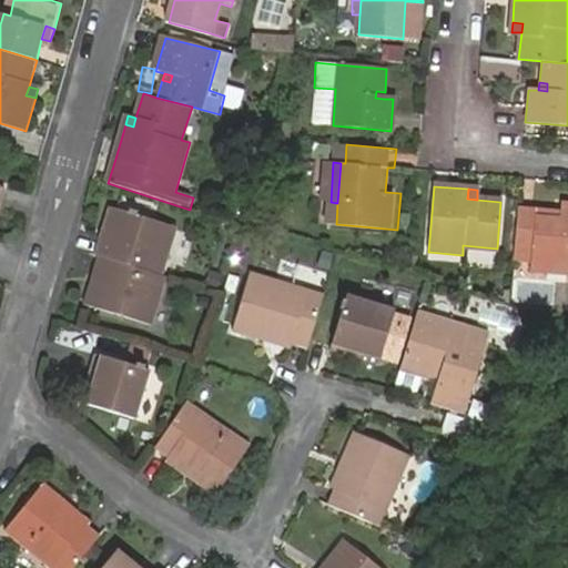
[(567,203),(513,200),(508,261),(529,263),(528,273),(567,276),(567,203)]
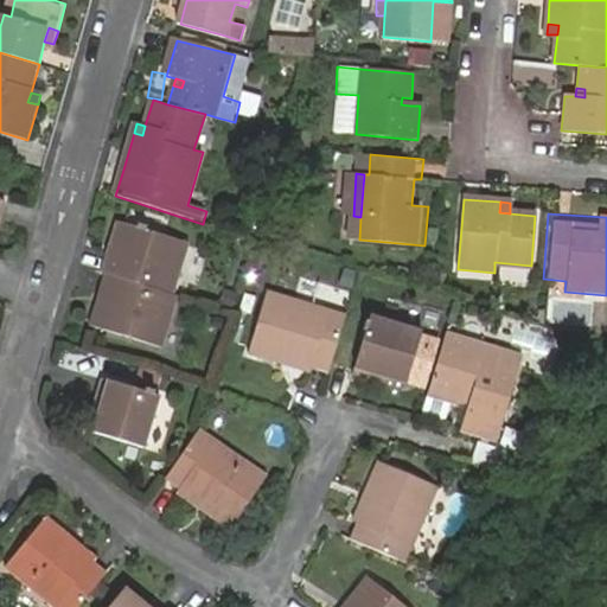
[(109,273),(115,275),(177,294),(192,241),(119,218),(112,244),(116,247),(109,273)]
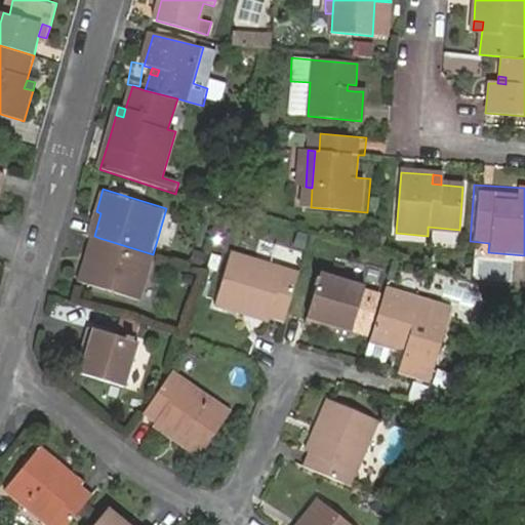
[(144,298),(157,255),(153,254),(99,238),(94,258),(88,256),(81,280),(144,298)]
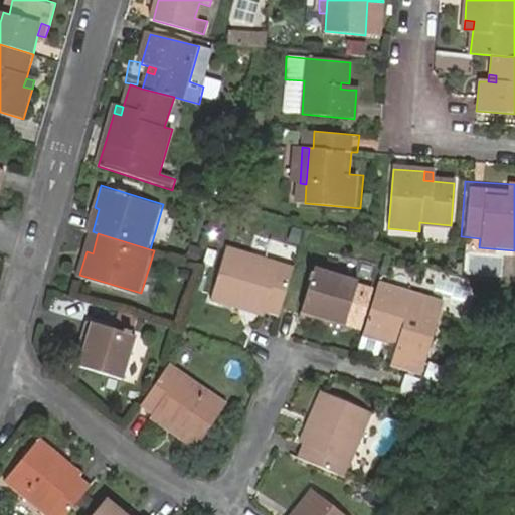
[(263,308),(280,313),(295,265),(226,242),(208,298),(240,308),(241,302),(263,308)]
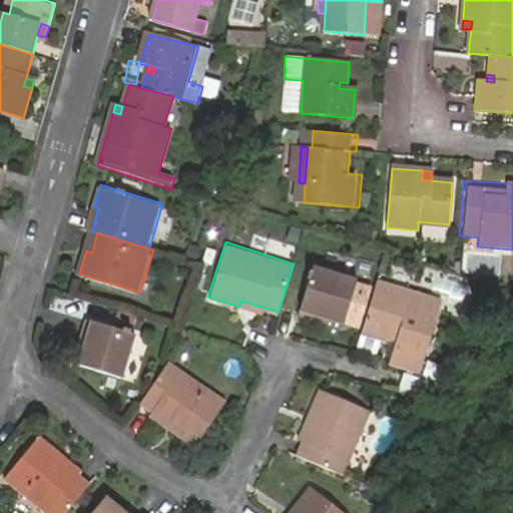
[(315,310),(329,314),(345,319),(359,275),(314,262),(299,312),(313,316),(315,310)]
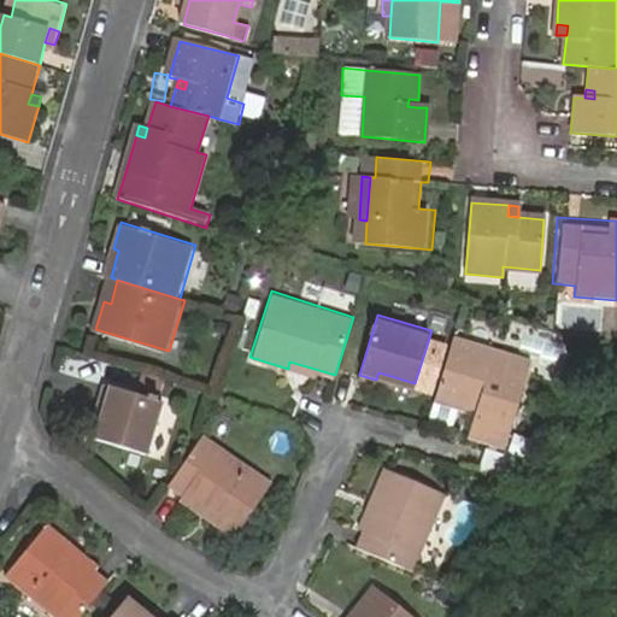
[(487,359),(489,348),(454,339),(452,348),(487,359)]
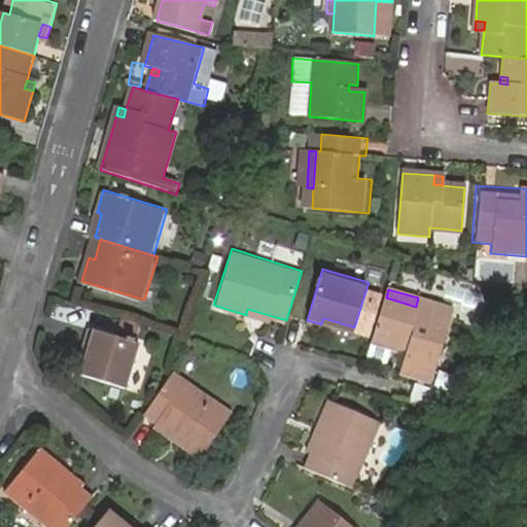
[(386,297),(371,344),(405,354),(398,374),(428,384),(452,309),(418,297),(416,307),(386,297)]
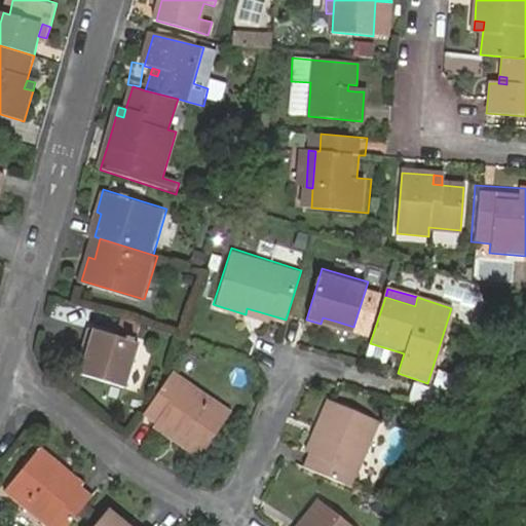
[(266,322),(268,314),(247,308),(246,314),(266,322)]
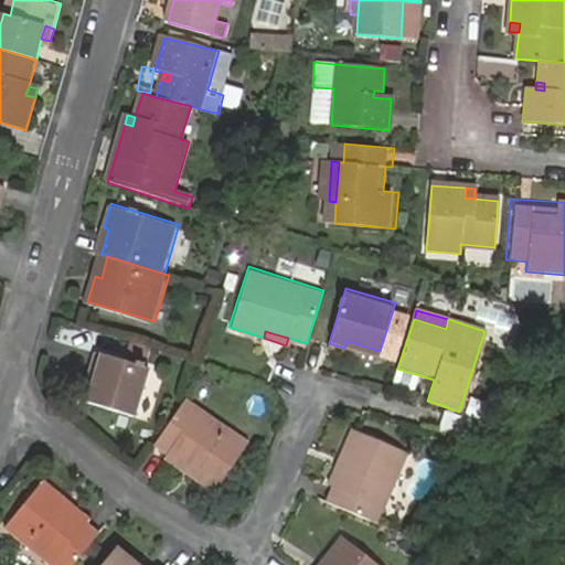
[(360,353),(362,345),(347,341),(344,348),(360,353)]
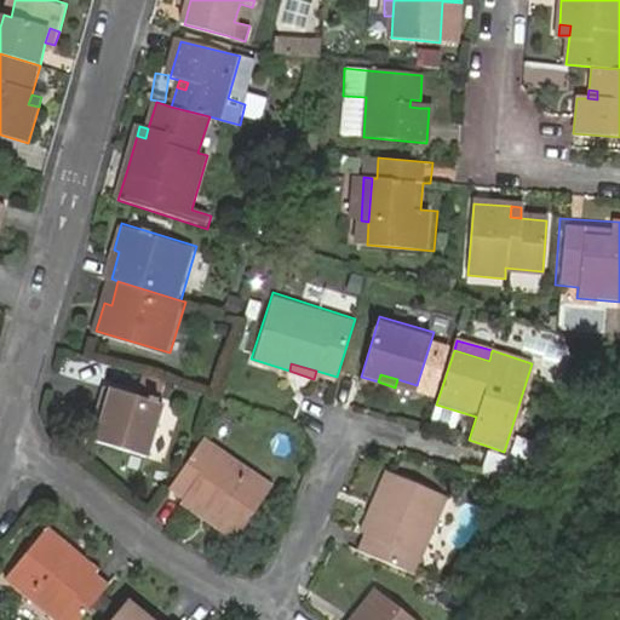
[(107,406),(102,424),(96,442),(150,459),(167,405),(105,385),(101,403),(107,406)]
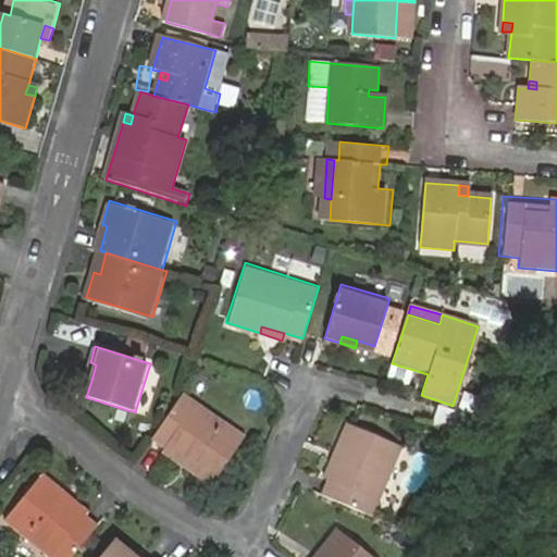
[(86,379),(91,381),(96,364),(90,362),(86,379)]
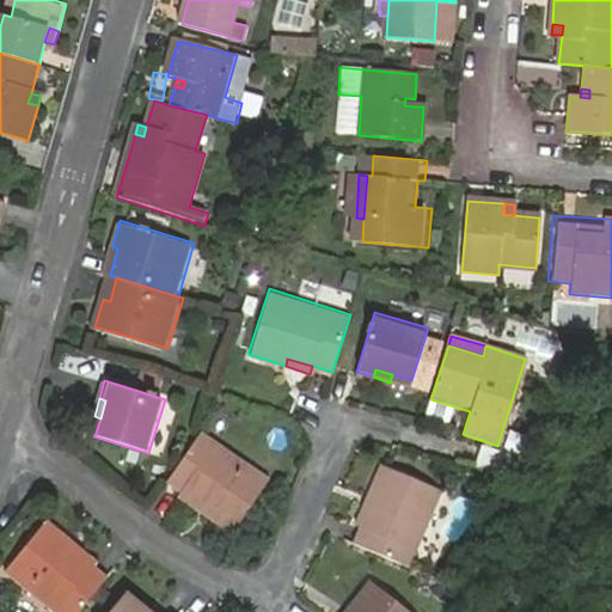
[(270,479),(202,430),(167,481),(184,493),(207,508),(203,515),(231,534),(270,479)]
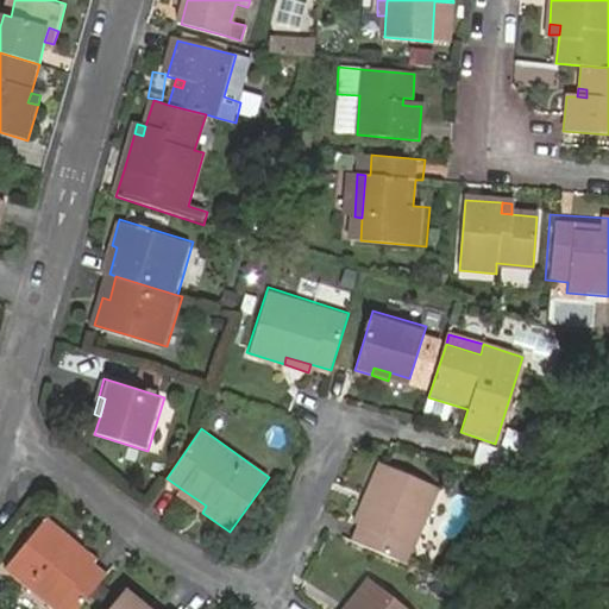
[(353,541),(408,564),(441,489),(378,462),(363,494),(371,498),(359,525),(353,541)]
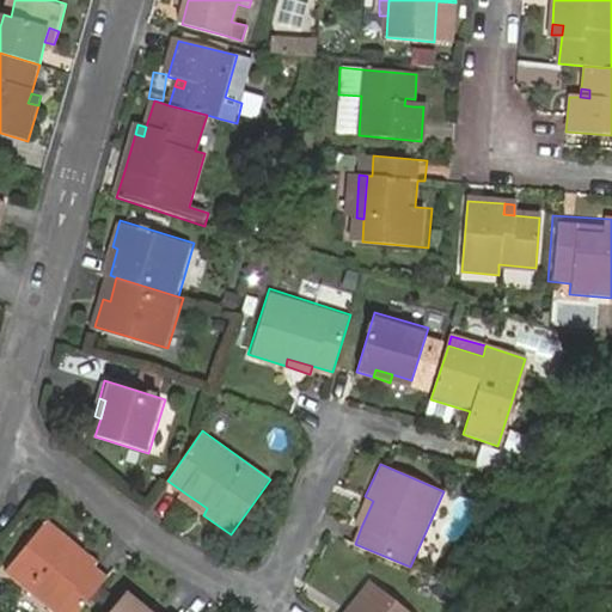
[(179,499),(203,515),(207,508),(184,493),(179,499)]
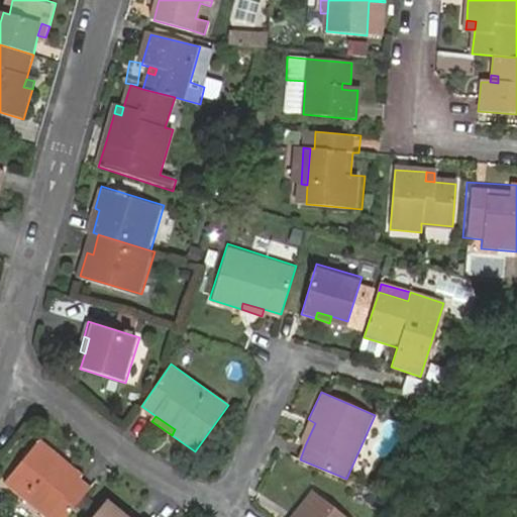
[(315,423),(308,419),(299,442),(305,445),(315,423)]
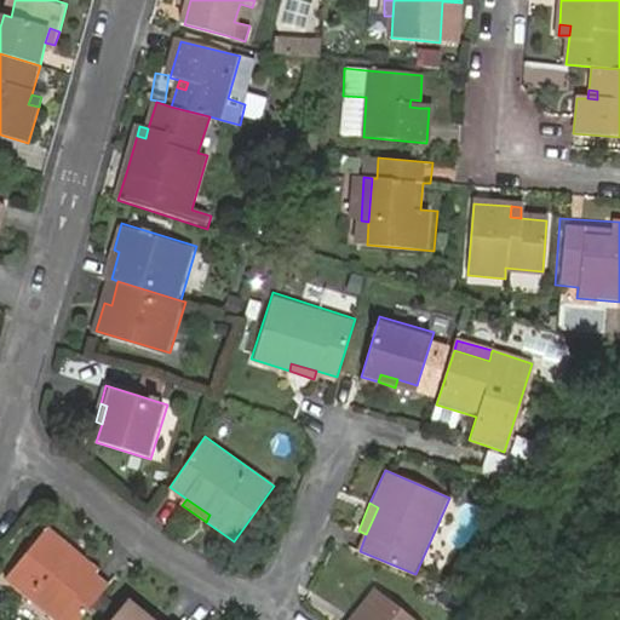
[(1,577),(53,619),(79,619),(109,584),(93,570),(70,552),(75,546),(45,522),(1,577)]
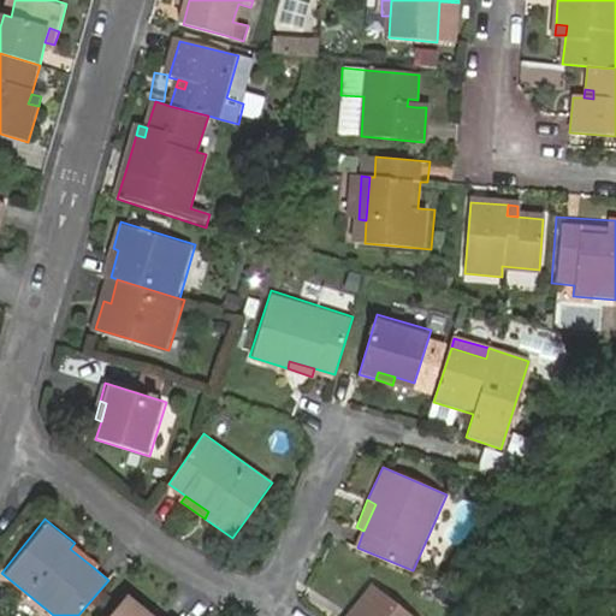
[(96,562),(75,543),(70,549),(93,567),(96,562)]
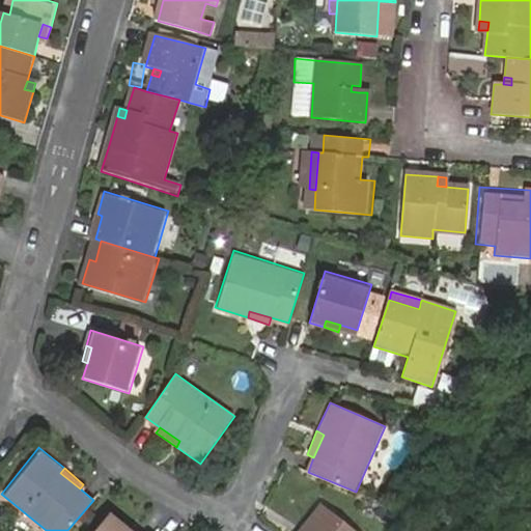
[(356,530),(324,504),(303,529),(306,530),(356,530)]
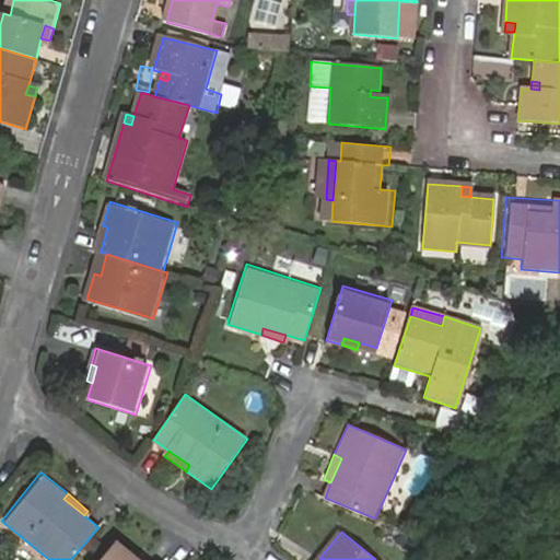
[(96,559),(150,559),(146,556),(142,559),(139,559),(128,549),(114,538),(96,559)]
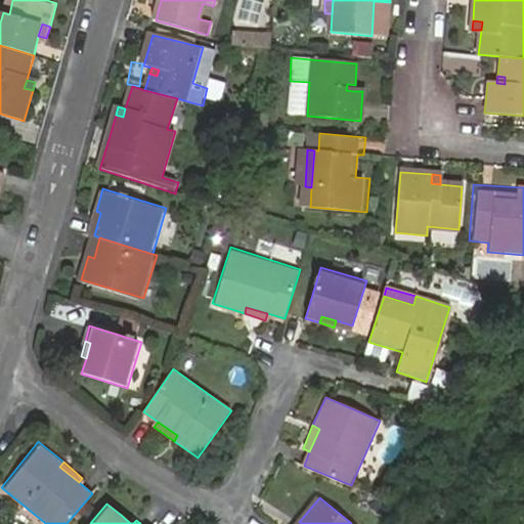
[(124,510),(120,514),(130,523),(133,523),(136,520),(124,510)]
